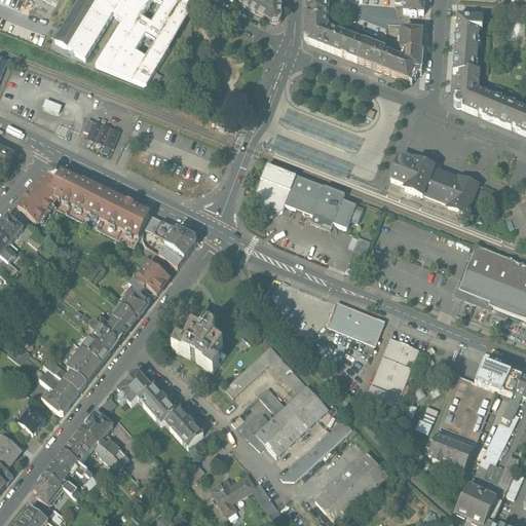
[(194,9),(177,0),(82,0),(55,44),(86,63),(114,17),(124,24),(98,68),(146,89),(194,9)]
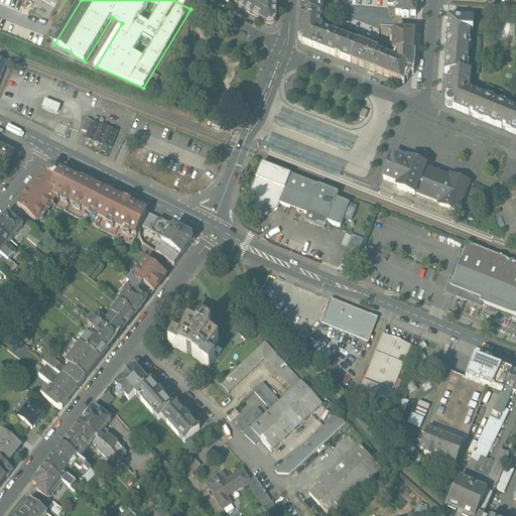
[(230,0),(228,3),(267,25),(269,26),(271,26),(273,25),(275,23),(275,21),(276,0),(230,0)]
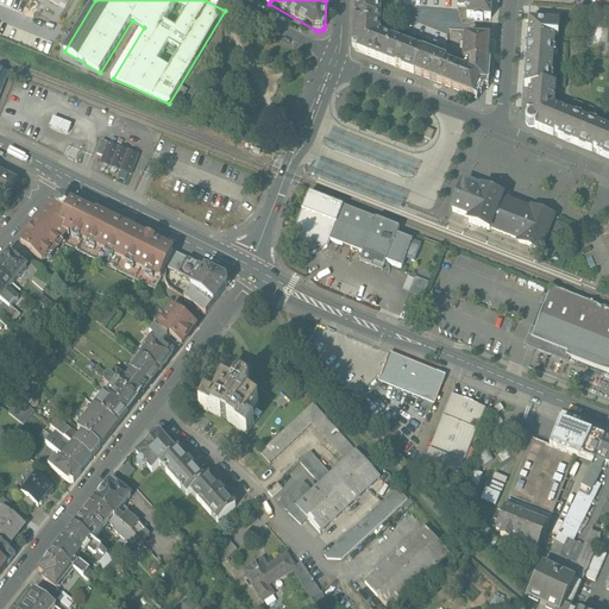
[(355,0),(355,17),(380,18),(381,7),(390,8),(390,0),(355,0)]
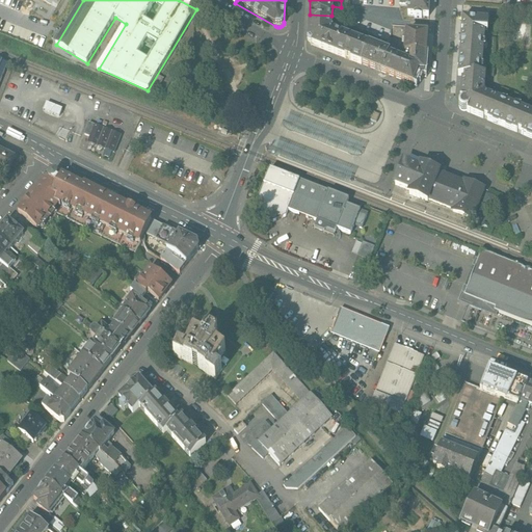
[(399,0),(399,4),(408,5),(407,15),(415,16),(414,18),(421,19),(422,17),(428,17),(429,0),(399,0)]
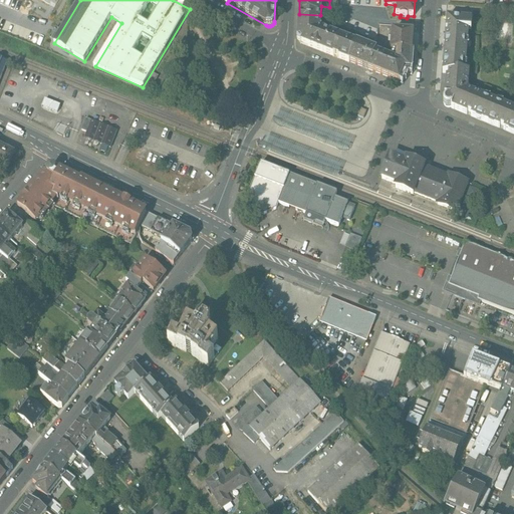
[(320,15),(299,14),(297,42),(348,62),(355,44),(321,30),(320,28),(320,15)]
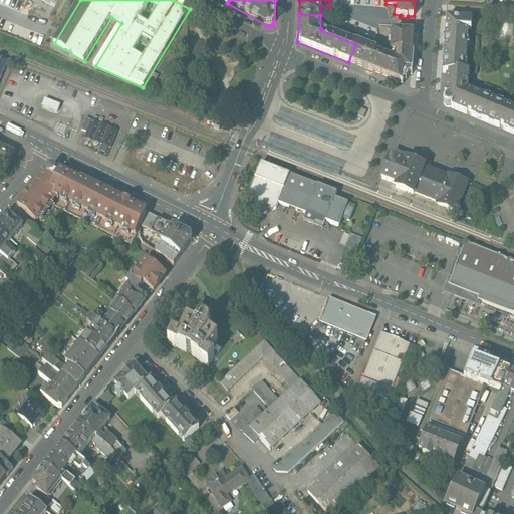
[(467,20),(447,18),(443,73),(449,73),(448,78),(446,77),(445,97),(446,97),(446,98),(444,99),(444,101),(444,103),(444,105),(446,106),(447,107),(449,107),(451,107),(513,134),(513,112),(513,111),(513,109),(505,106),(504,108),(497,105),(498,103),(490,100),(489,102),(481,99),(482,96),(467,90),(469,72),(462,72),(463,63),(466,63),(467,47),(464,47),(465,38),(468,39),(468,29),(466,29),(467,20)]
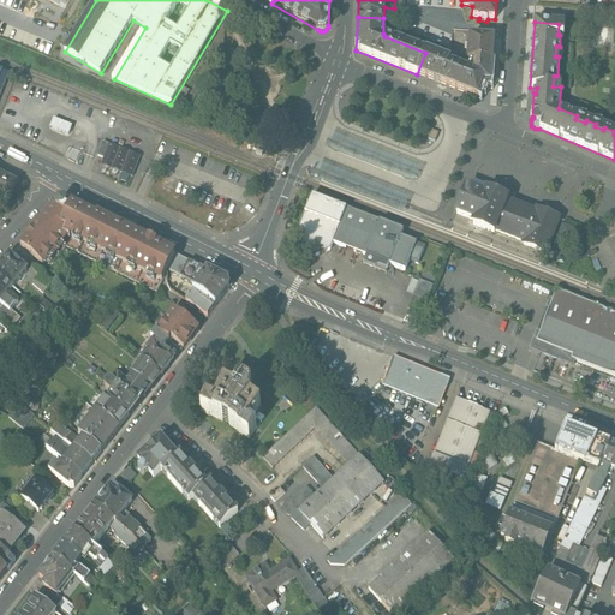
[(483,39),(470,37),(467,61),(473,61),(491,63),(494,40),(483,39)]
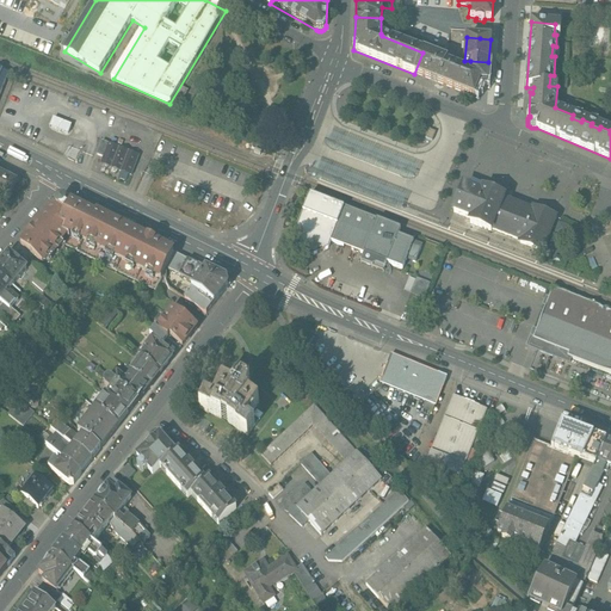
[(446,62),(423,53),(414,74),(474,98),(477,88),(479,88),(480,82),(487,84),(488,62),(470,61),(467,72),(446,65),(446,62)]
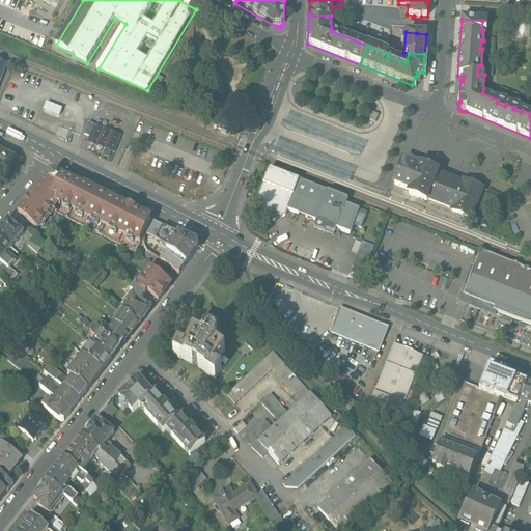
[(163,79),(158,76),(152,86),(158,89),(163,79)]
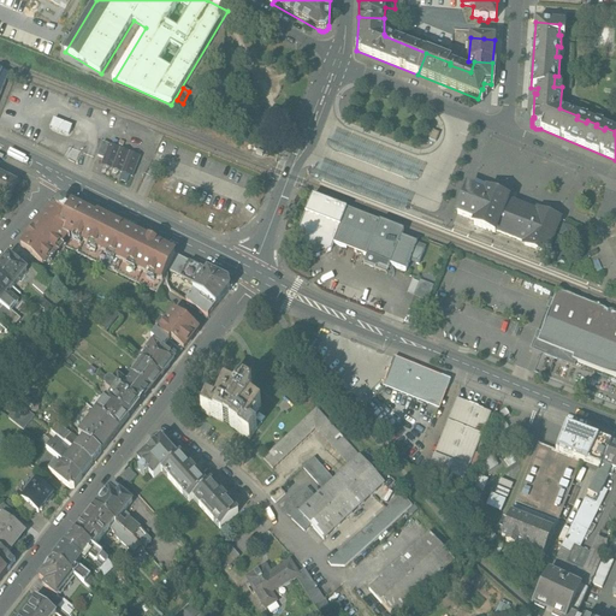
[(432,131),(428,140),(436,142),(439,134),(432,131)]
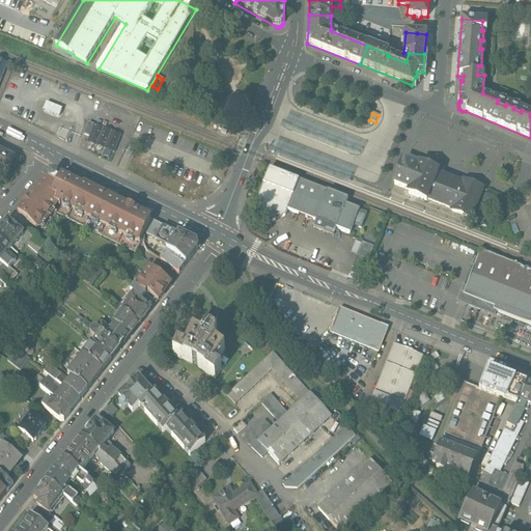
[(120,135),(88,122),(84,134),(90,136),(88,141),(113,151),(120,135)]
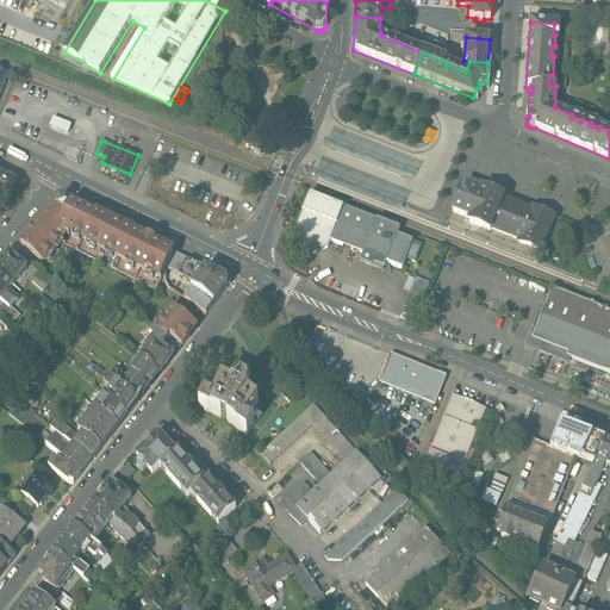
[(7,178),(0,173),(0,195),(8,199),(17,182),(7,178)]
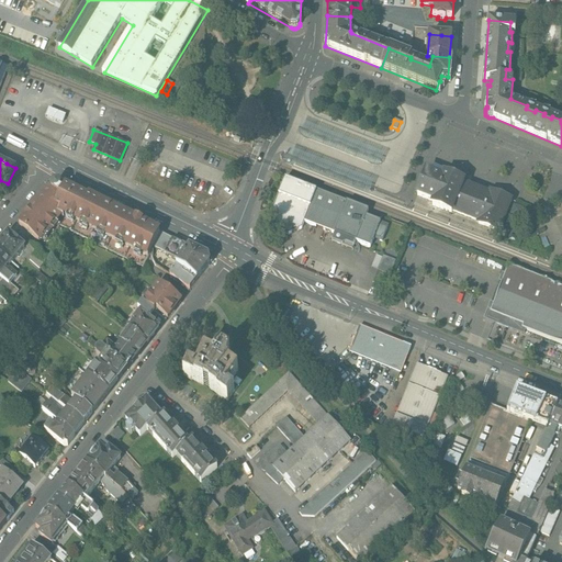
[(463,182),(458,180),(450,177),(450,178),(445,175),(442,179),(426,172),(417,195),(434,202),(433,205),(451,213),(452,211),(479,222),(479,224),(498,232),(510,201),(504,199),(496,195),(491,193),(490,195),(462,184),(463,182)]
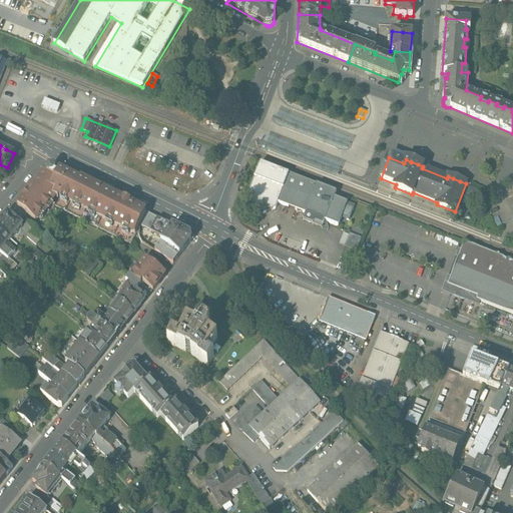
[(289,174),(260,163),(246,197),(251,209),(264,213),(276,208),(278,203),(278,202),(289,174)]
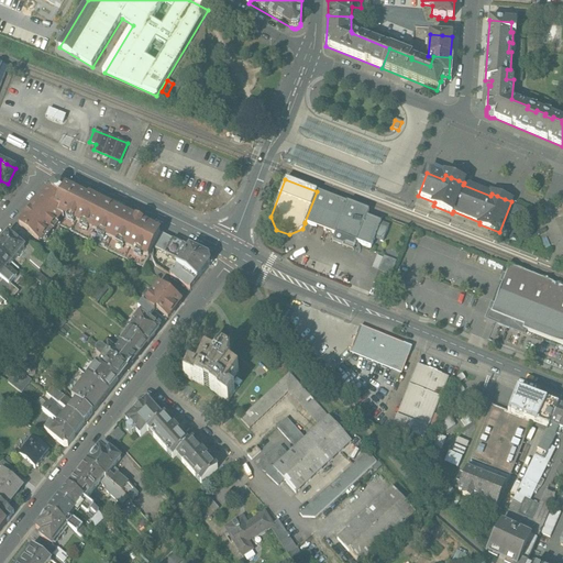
[(86,198),(64,187),(63,190),(61,189),(61,187),(61,186),(59,184),(58,184),(56,183),(54,184),(53,184),(52,186),(52,187),(52,189),(53,190),(51,192),(48,190),(19,223),(39,241),(55,222),(61,216),(63,217),(65,214),(112,238),(123,214),(87,197),(86,198)]
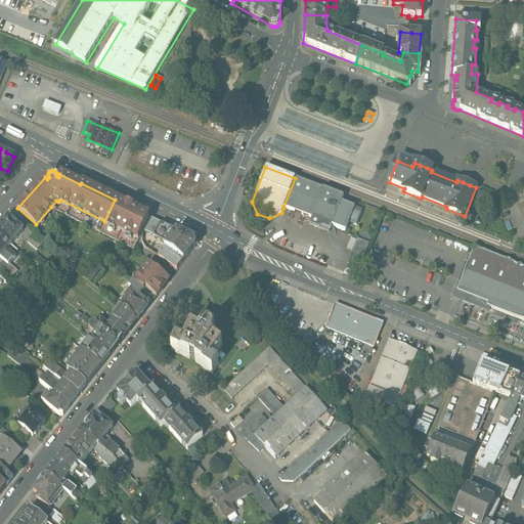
[(323,189),(295,178),(284,207),(284,208),(312,219),(323,189)]
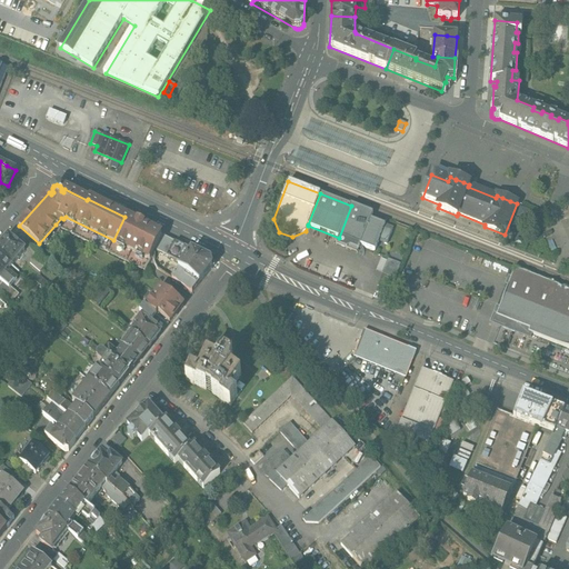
[(372,213),(351,206),(339,238),(339,239),(359,247),(360,246),(370,220),(372,213)]
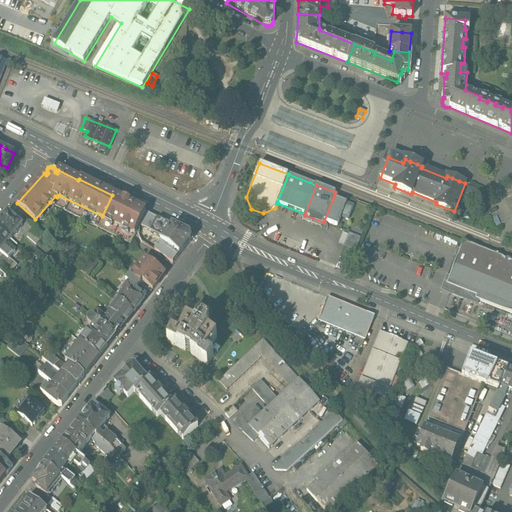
[(102,216),(59,195),(57,197),(55,196),(50,202),(130,242),(135,233),(102,216)]
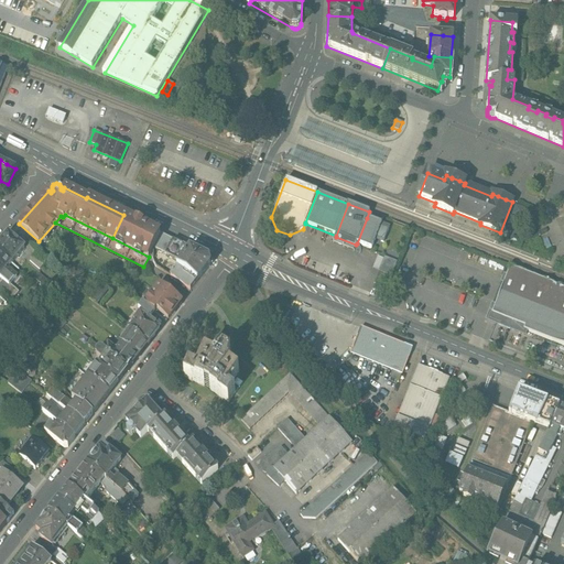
[(161,234),(123,215),(112,238),(149,257),(153,247),(161,234)]
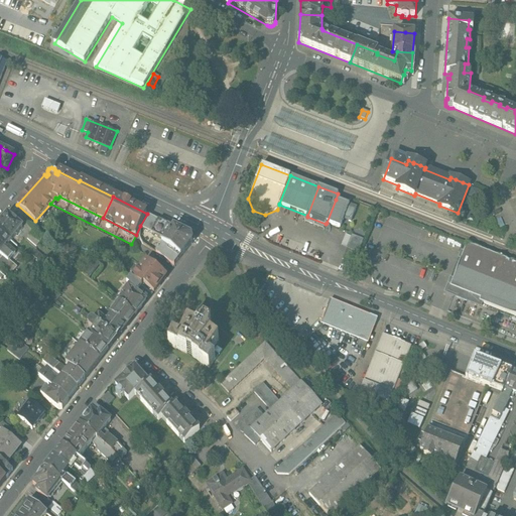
[(336,200),(327,223),(340,228),(345,217),(347,218),(347,219),(349,220),(349,221),(351,222),(355,211),(356,208),(349,205),(336,200)]
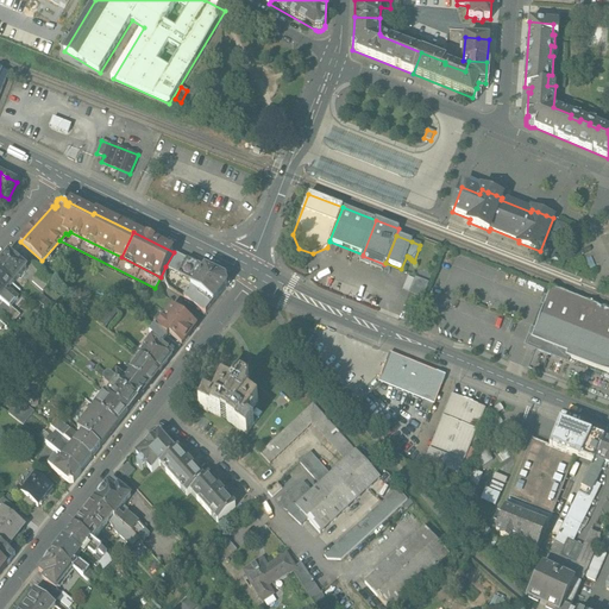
[(26,268),(8,252),(0,262),(0,272),(12,283),(26,268)]
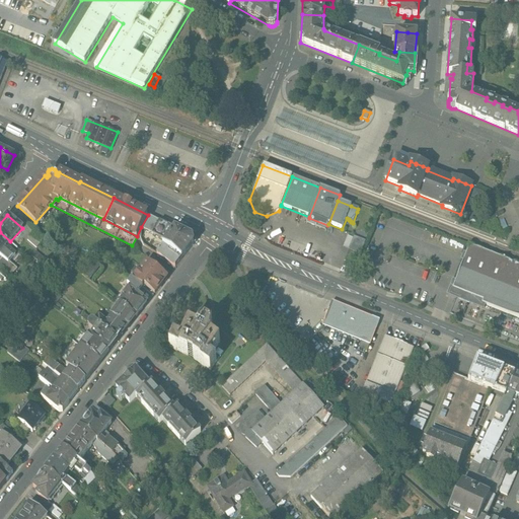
[(192,237),(148,215),(141,227),(164,239),(165,240),(156,253),(174,267),(194,243),(192,237)]
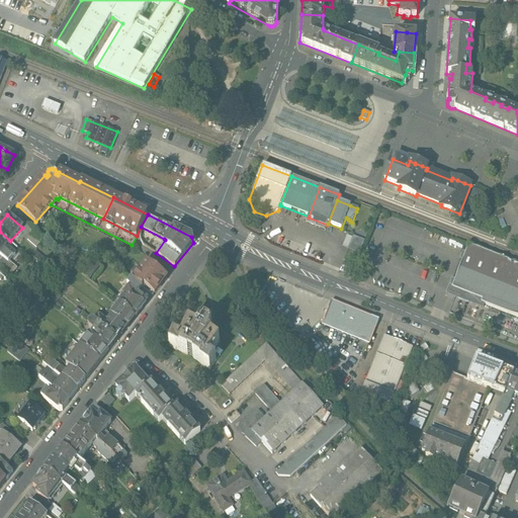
[(34,231),(27,240),(36,247),(44,239),(34,231)]
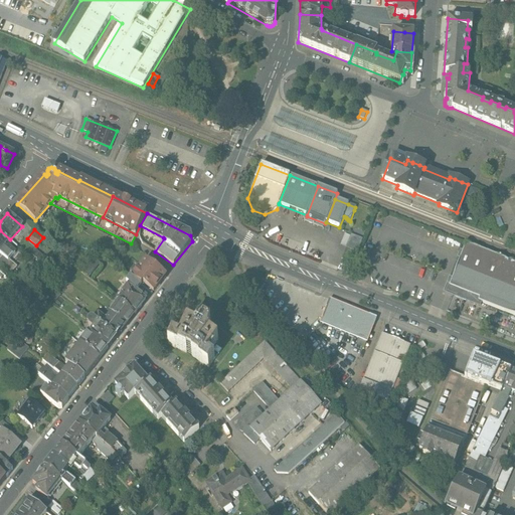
[(10,239),(0,230),(0,253),(2,255),(8,262),(9,260),(15,253),(5,244),(10,239)]
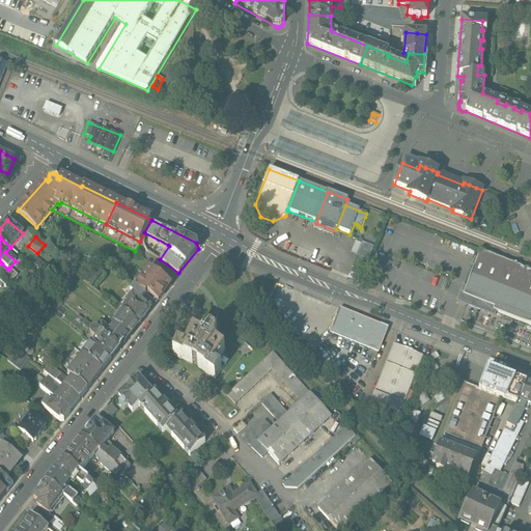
[(373,247),(362,243),(357,256),(368,260),(373,247)]
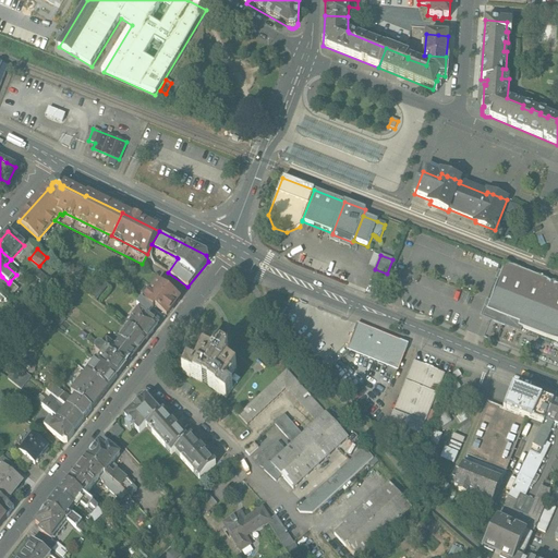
[(557,284),(505,264),(486,310),(490,311),(519,323),(518,326),(557,341),(557,284)]
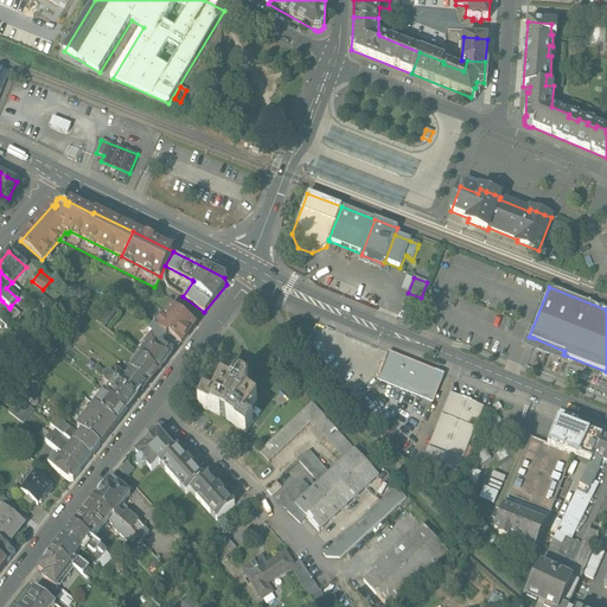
[(421,298),(408,293),(403,306),(416,311),(421,298)]
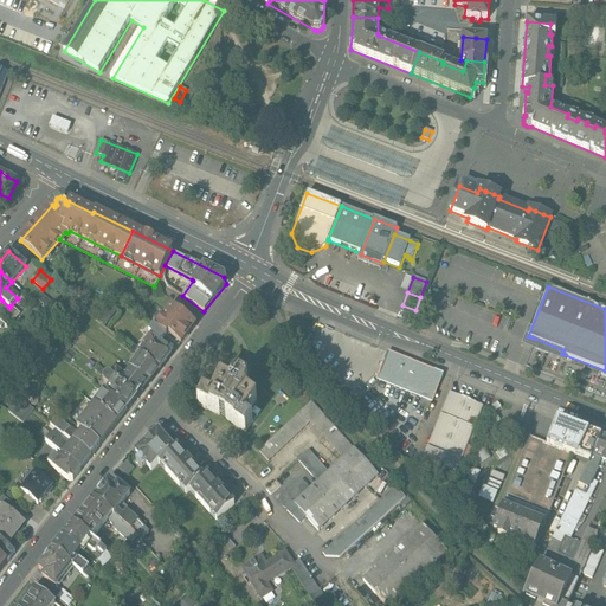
[(2,301),(0,303),(0,308),(14,321),(20,314),(11,305),(10,308),(2,301)]
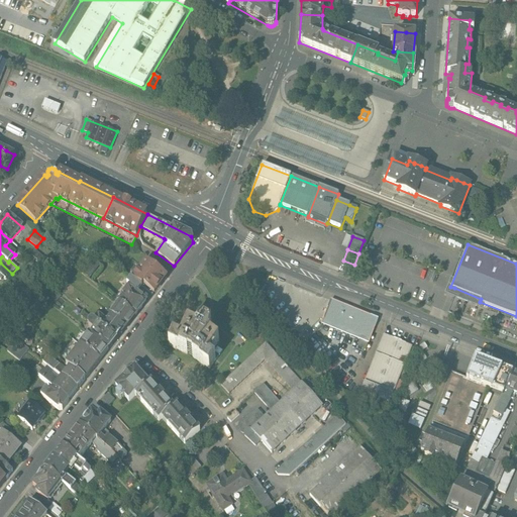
[(93,259),(81,273),(88,279),(100,264),(93,259)]
